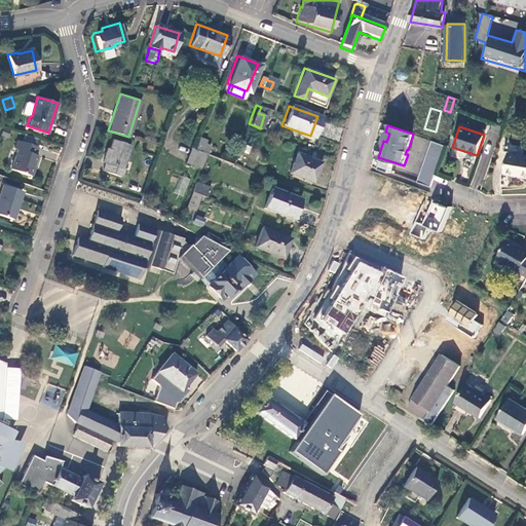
[(198,138),(194,149),(204,153),(205,153),(209,146),(203,144),(205,141),(198,138)]
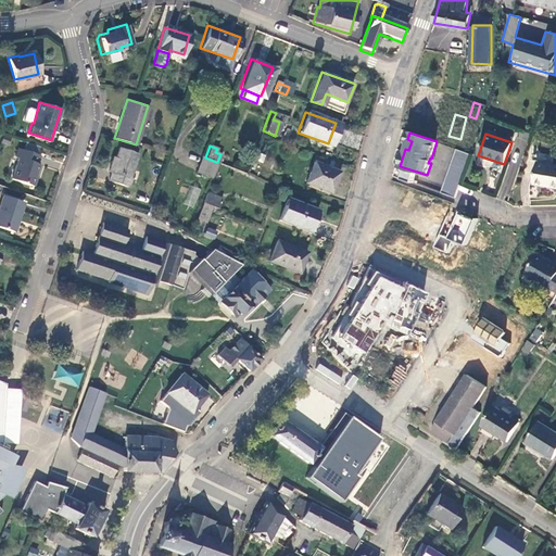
[(38,154),(20,148),(10,177),(32,185),(35,175),(33,174),(37,163),(35,162),(38,154)]
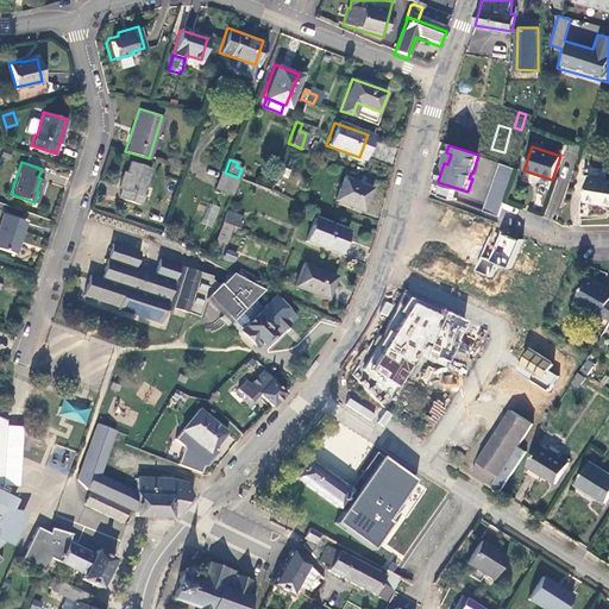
[(498,162),(483,209),(498,215),(514,168),(498,162)]
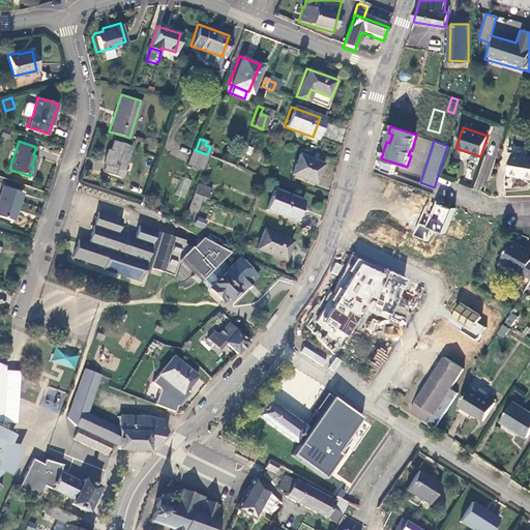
[(104,172),(124,179),(130,158),(128,157),(131,148),(113,142),(110,150),(109,154),(106,153),(102,164),(106,165),(104,172)]
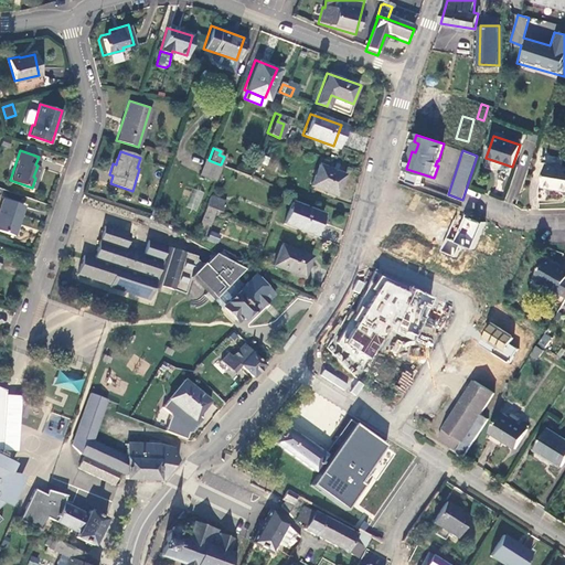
[(200,173),(214,179),(220,164),(209,160),(205,159),(200,173)]
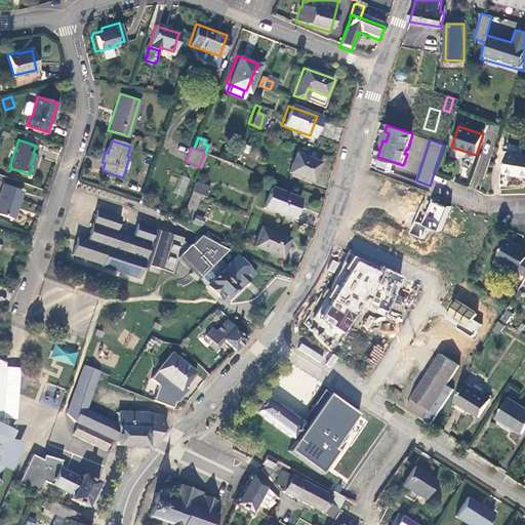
[(524,155),(507,152),(503,172),(524,175),(524,155)]
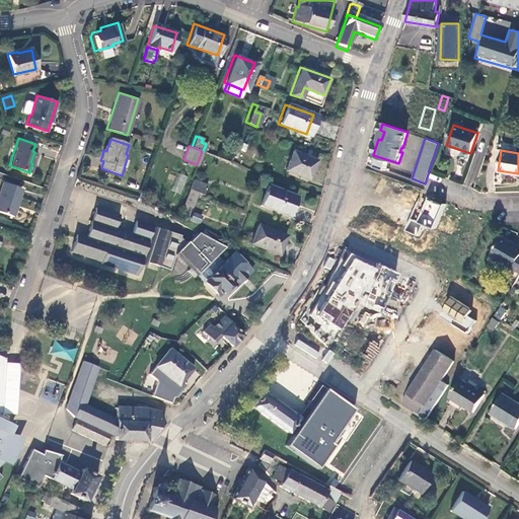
[(313,160),(289,151),(282,169),(306,178),(313,160)]
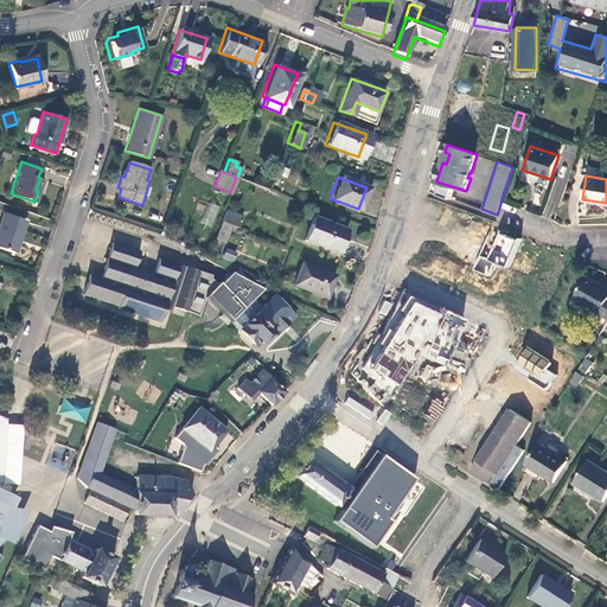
[(436,181),(434,191),(453,197),(455,187),(436,181)]
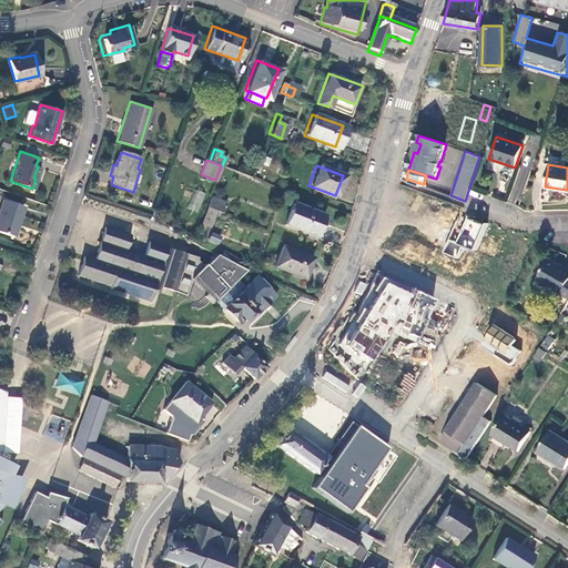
[(196,213),(205,194),(195,189),(188,209),(196,213)]
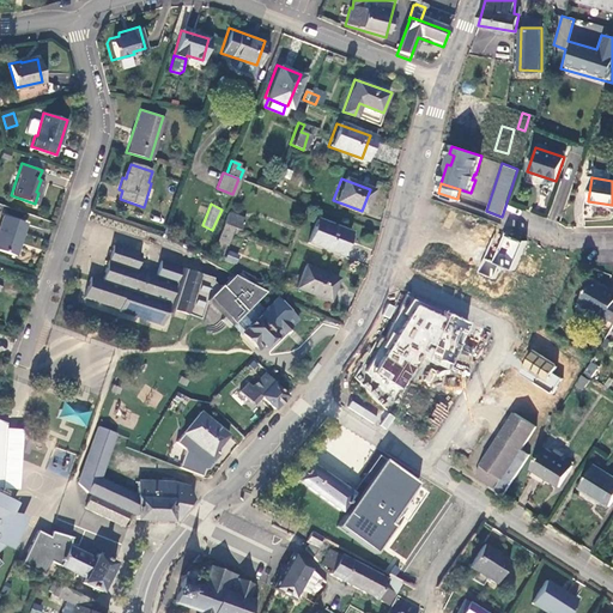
[(241,218),(225,212),(222,223),(229,225),(237,229),(241,218)]
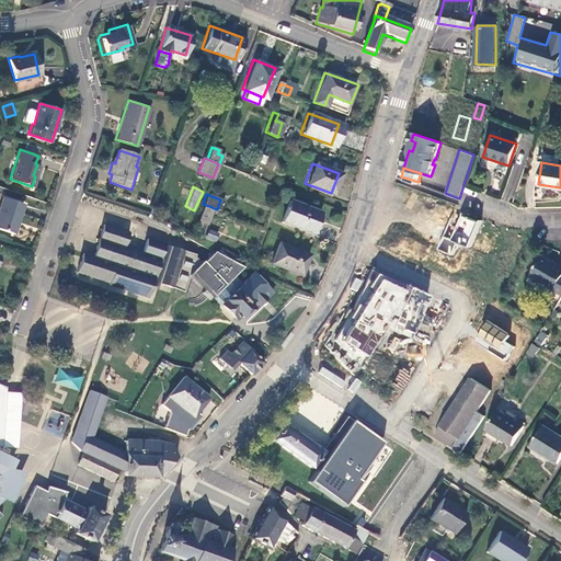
[(23,203),(0,195),(0,196),(0,228),(12,233),(23,203)]
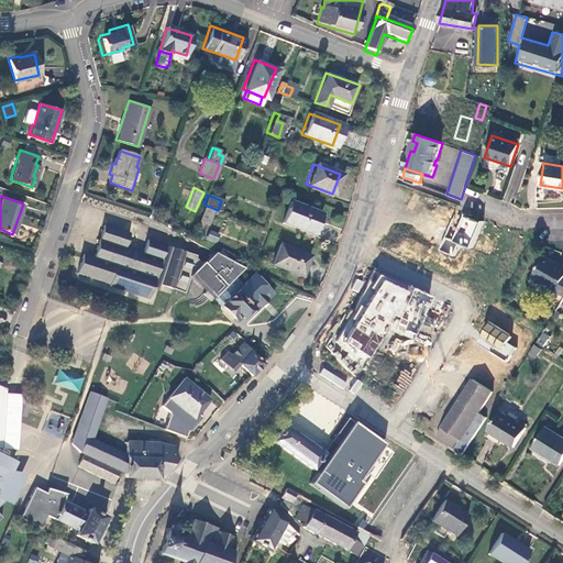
[(318,211),(288,200),(279,222),(310,233),(318,211)]
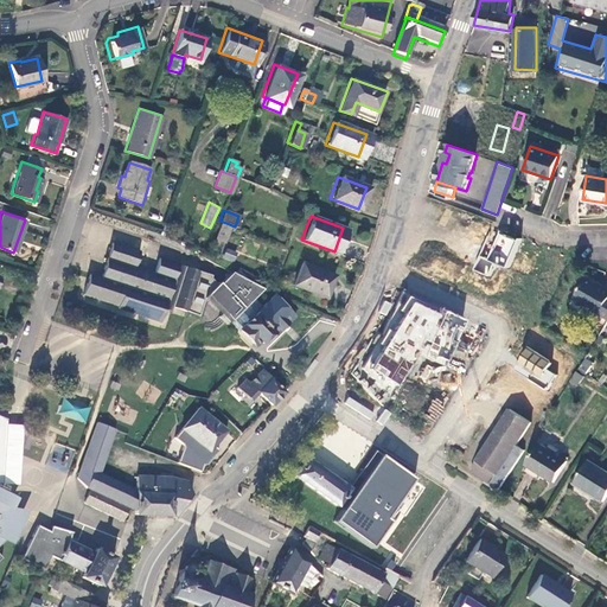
[(221,238),(227,223),(219,221),(212,236),(221,238)]
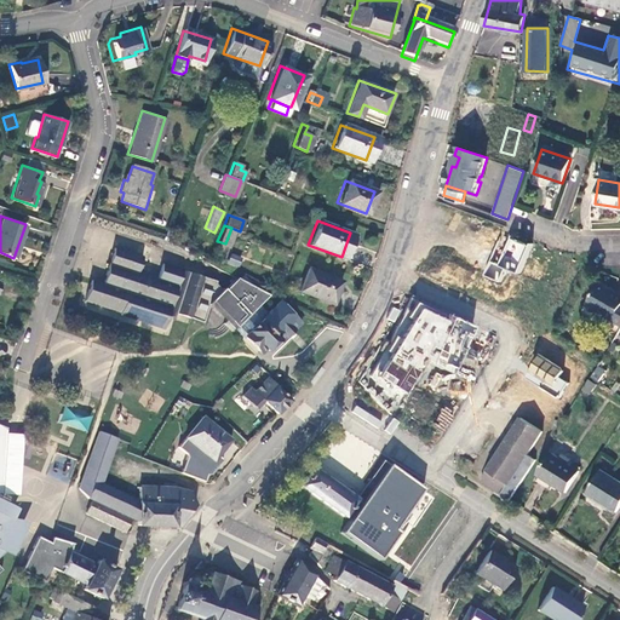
[(520,275),(532,246),(507,236),(501,253),(494,251),(483,276),(501,283),(506,270),(520,275)]
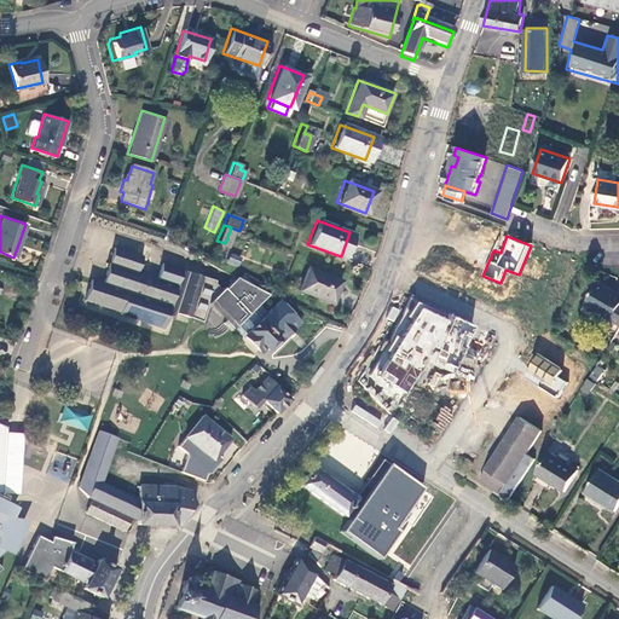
[(114,248),(102,284),(91,281),(85,299),(120,310),(119,314),(162,328),(166,318),(179,279),(185,282),(189,271),(161,262),(156,279),(136,273),(140,256),(114,248)]
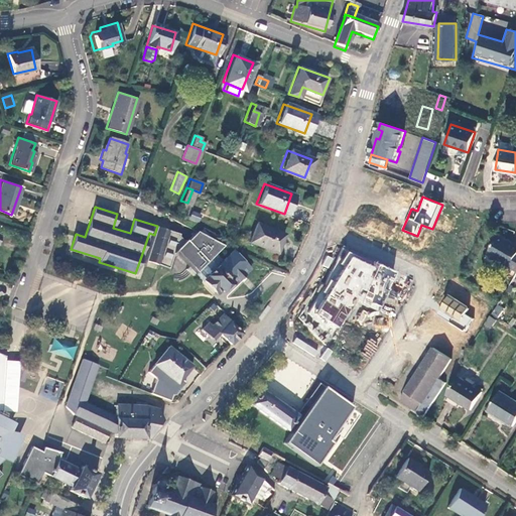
[(198,223),(202,215),(192,211),(189,219),(198,223)]
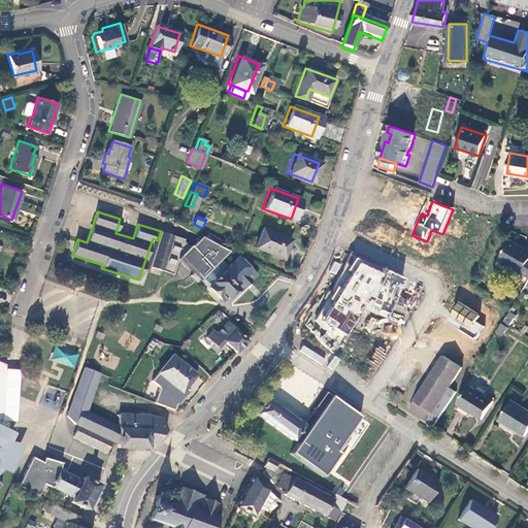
[(290,239),(263,228),(255,246),(282,258),(290,239)]
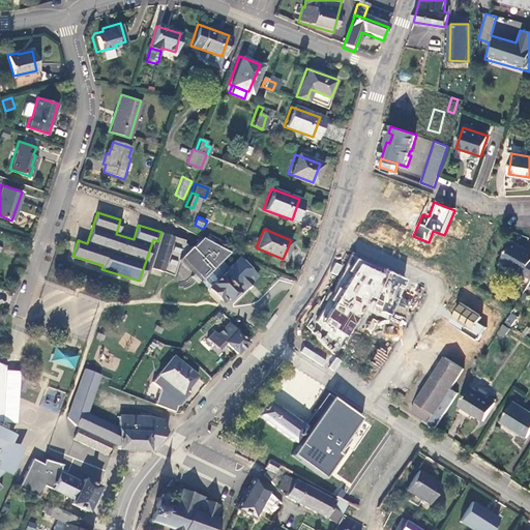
[(174,236),(162,232),(158,241),(150,267),(163,271),(174,236)]
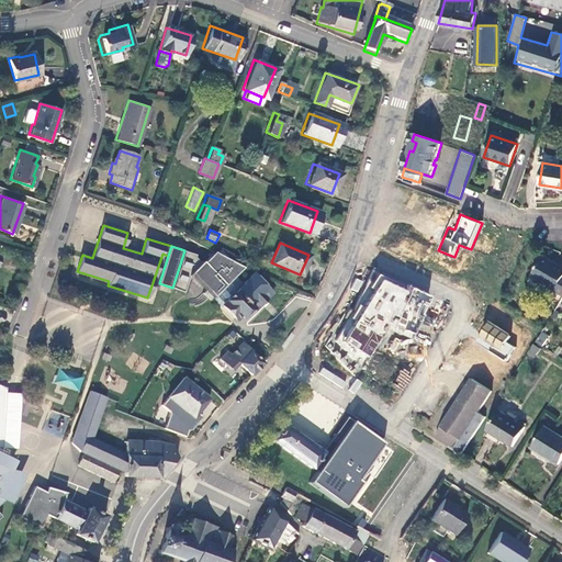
[(203,292),(209,299),(235,273),(245,265),(214,251),(202,262),(200,260),(189,272),(205,289),(203,292)]
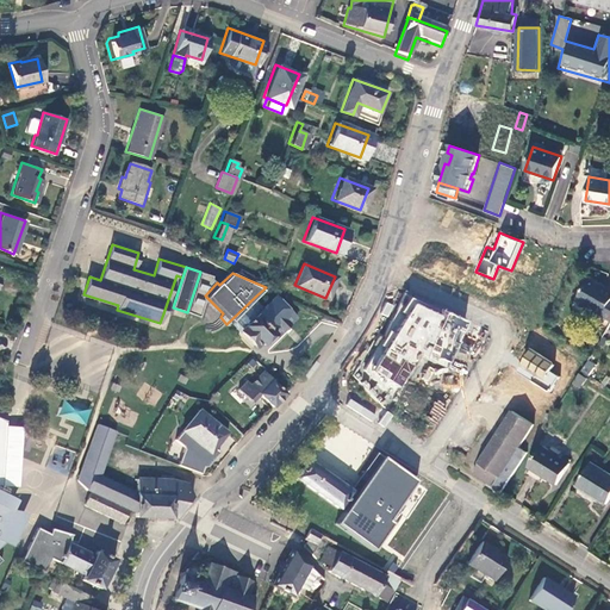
[(170,315),(173,307),(182,278),(176,275),(163,313),(170,315)]
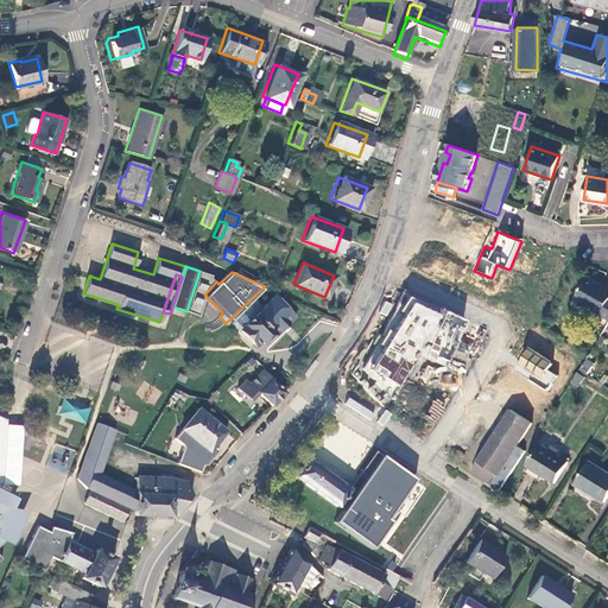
[(607,289),(589,278),(576,301),(583,304),(588,304),(602,314),(601,316),(607,320),(607,289)]
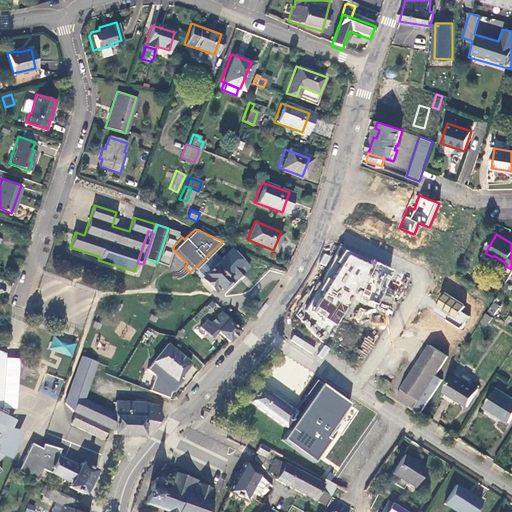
[(378,306),(394,271),(339,246),(310,309),(340,323),(353,295),(378,306)]
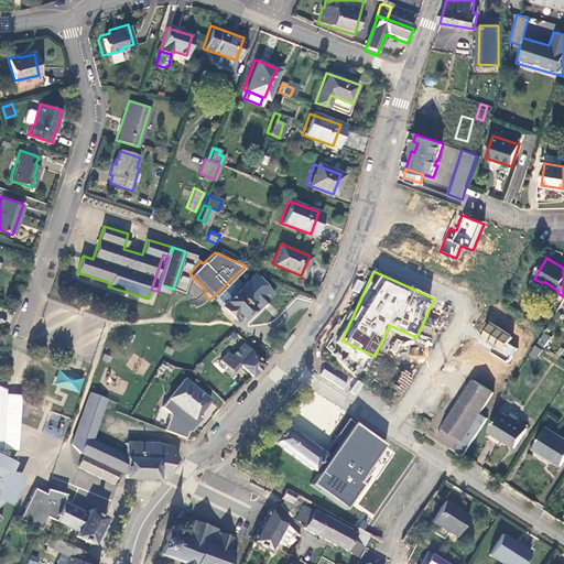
[(248,288),(236,274),(209,300),(223,313),(226,310),(239,322),(243,318),(246,321),(256,312),(252,308),(271,291),(258,278),(248,288)]
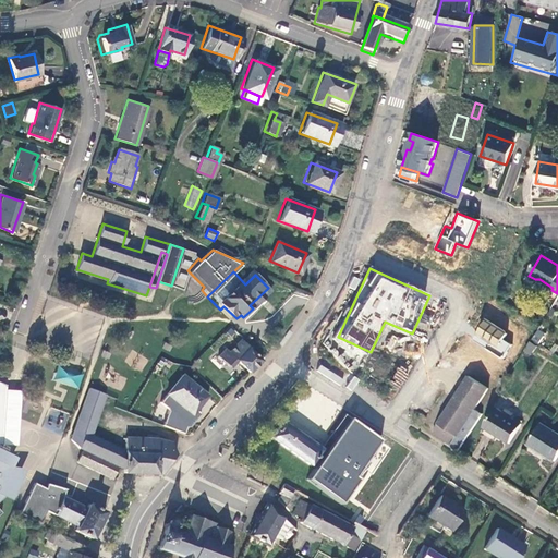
[(502,339),(507,332),(484,318),(471,338),(501,358),(511,344),(502,339)]
